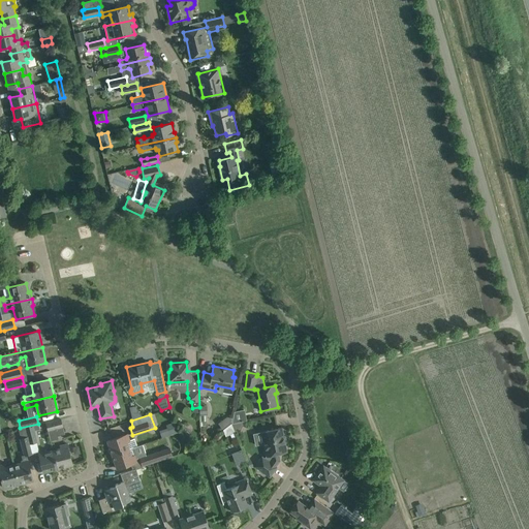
[(61,418),(51,422),(45,423),(51,440),(58,438),(58,436),(64,434),(61,418)]
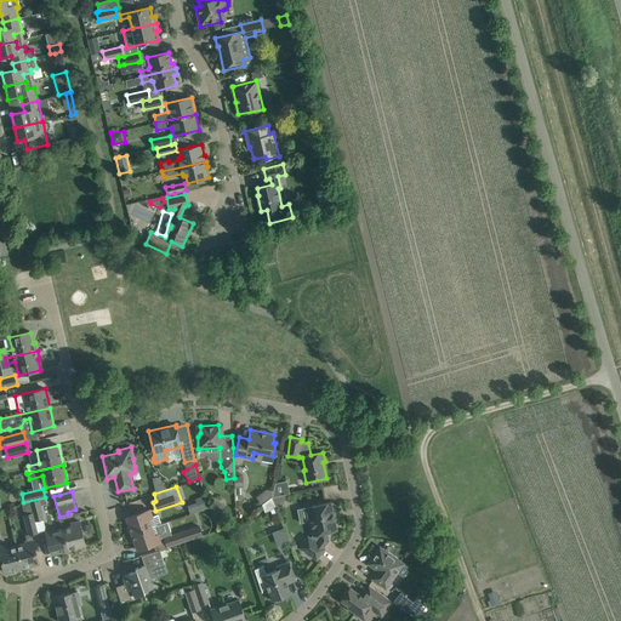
[(204,494),(194,496),(195,500),(198,510),(208,506),(204,494)]
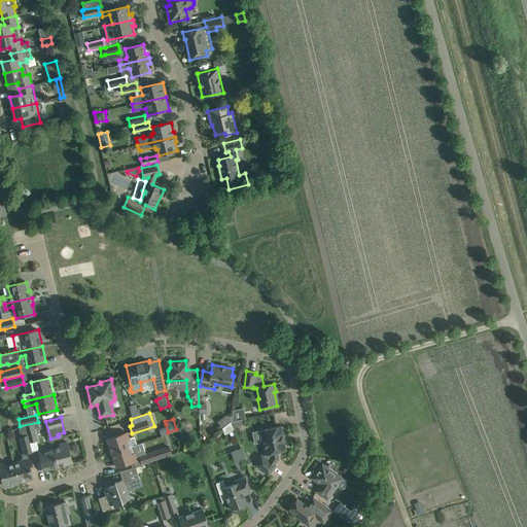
[(241,419),(231,421),(235,431),(239,429),(242,423),(241,419)]
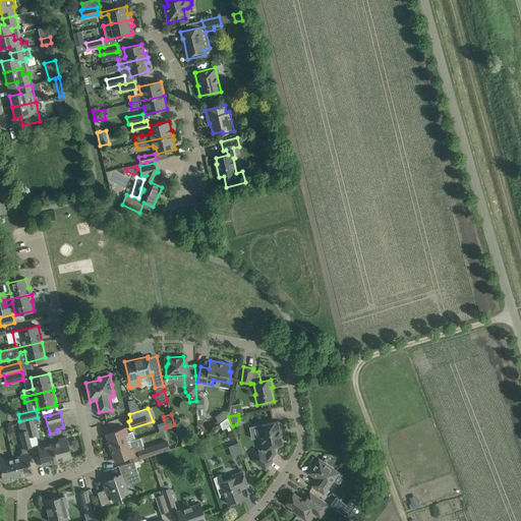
[(227,416),(220,422),(223,429),(227,427),(231,426),(227,416)]
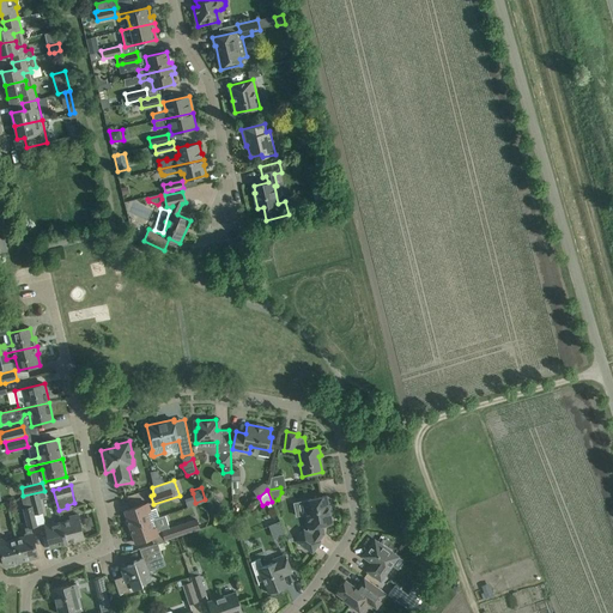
[(32,507),(35,514),(43,511),(38,493),(30,496),(32,507)]
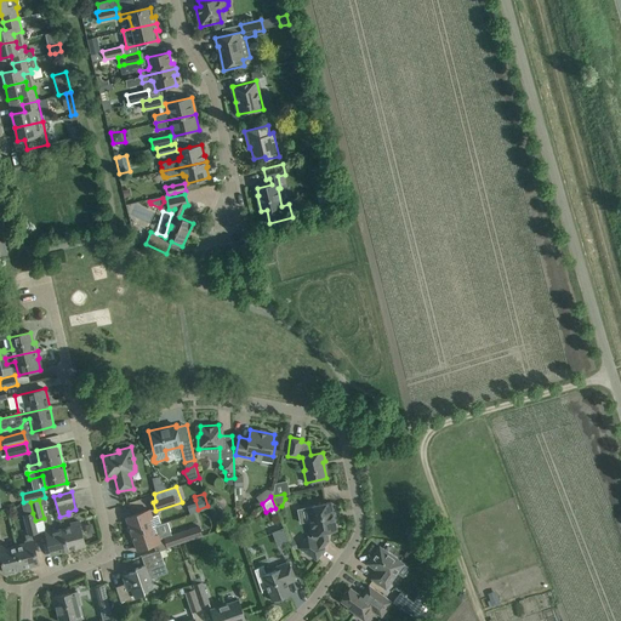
[(211,510),(210,511),(216,516),(217,514),(217,516),(223,510),(216,502),(210,508),(211,510)]
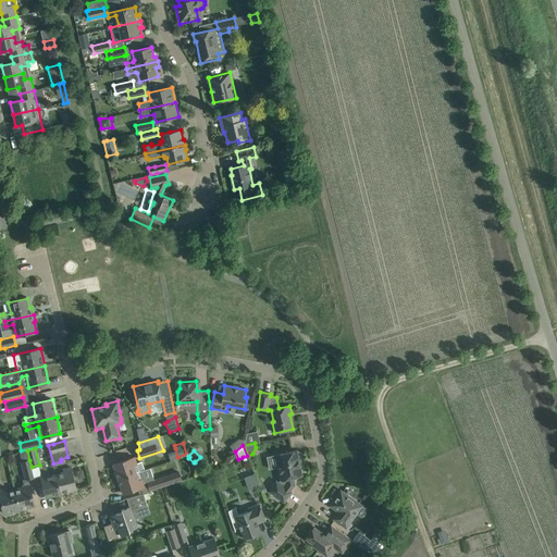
[(275,455),(267,457),(269,470),(279,468),(281,480),(279,483),(276,481),(269,491),(275,496),(284,503),(292,492),(291,491),(295,484),(294,478),(302,475),(297,450),(286,453),(275,455)]
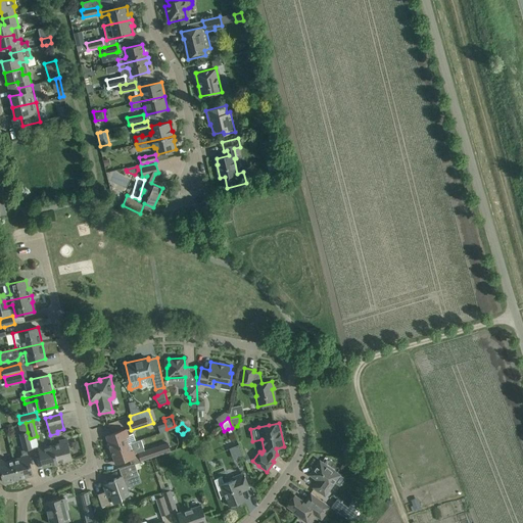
[(136,441),(133,433),(128,435),(127,429),(106,436),(110,449),(133,442),(136,441)]
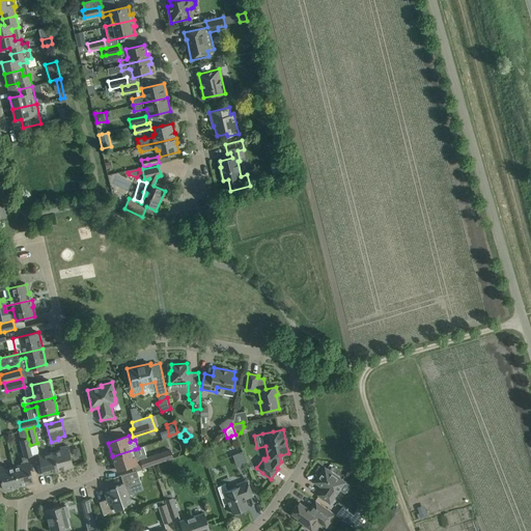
[(30,445),(28,439),(21,441),(25,456),(26,456),(32,454),(30,445)]
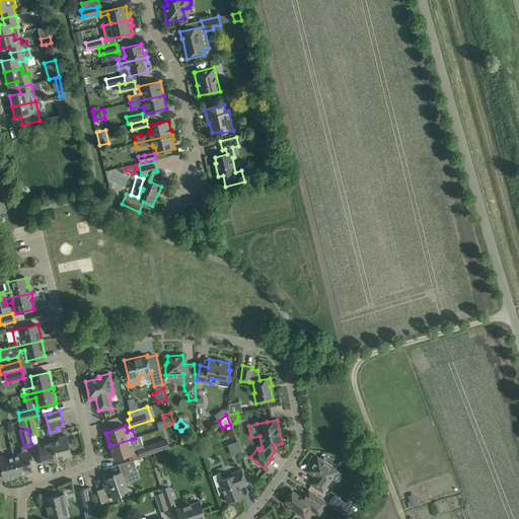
[(60,440),(52,442),(57,459),(71,456),(66,436),(59,437),(60,440)]
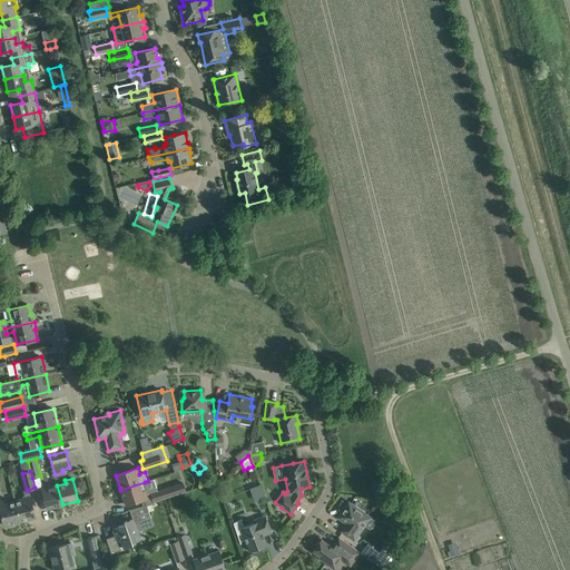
[(147,498),(145,491),(148,490),(145,482),(120,490),(126,504),(147,498)]
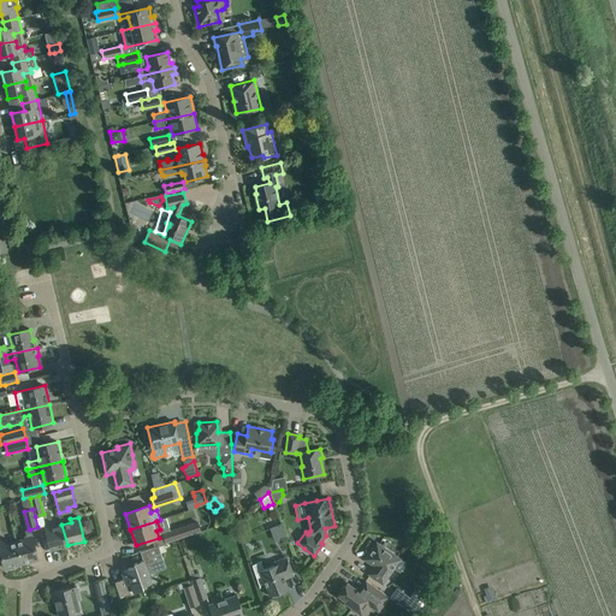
[(197,521),(183,526),(164,533),(166,542),(201,529),(197,521)]
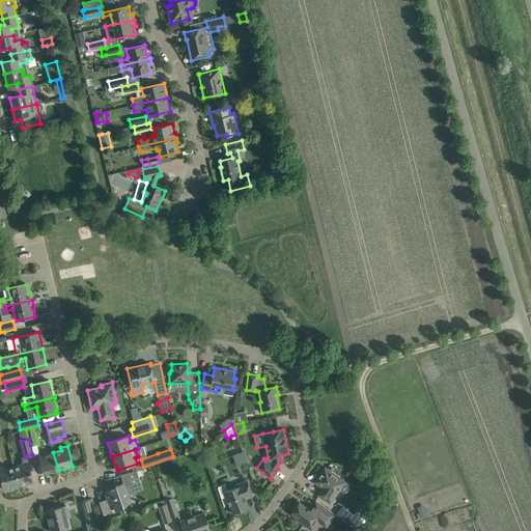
[(242,449),(232,453),(236,465),(246,462),(242,449)]
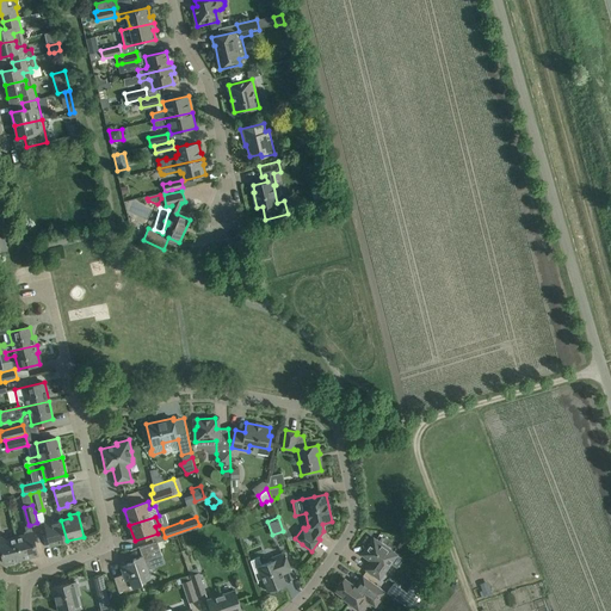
[(67,541),(61,520),(53,523),(51,519),(44,522),(48,534),(50,545),(67,541)]
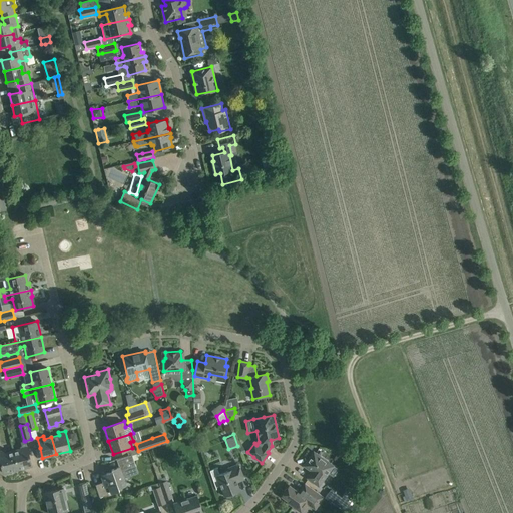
[(22,446),(20,447),(21,449),(13,451),(18,469),(32,466),(25,441),(24,441),(20,441),(22,446)]
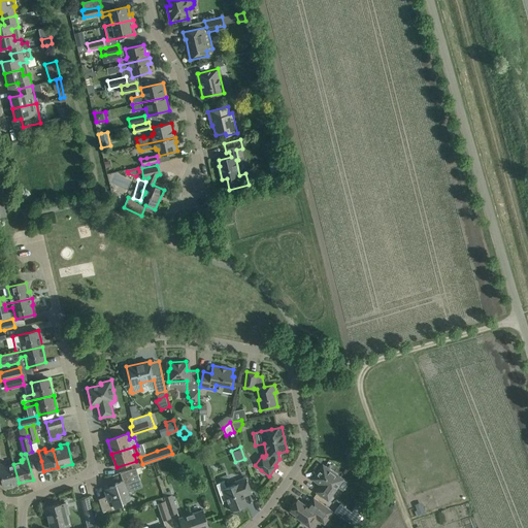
[(19,483),(13,464),(6,466),(5,463),(0,464),(0,471),(4,487),(19,483)]
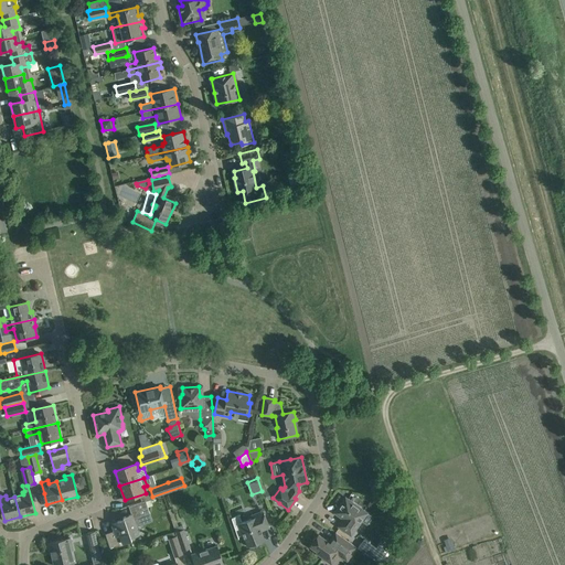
[(339,526),(348,533),(351,535),(362,520),(360,519),(364,511),(345,498),(334,512),(343,519),(339,526)]
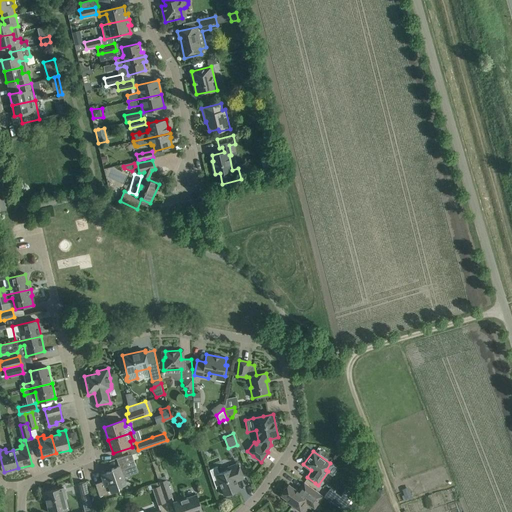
[(132,453),(128,454),(119,457),(122,465),(111,468),(112,470),(101,474),(103,481),(95,484),(99,496),(109,493),(108,491),(111,490),(111,492),(119,490),(119,488),(126,485),(123,477),(131,474),(128,467),(135,464),(132,453)]
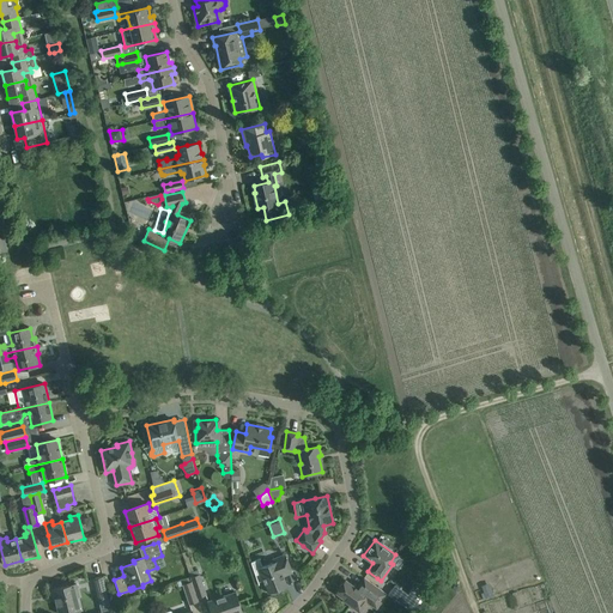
[(272,563),(262,566),(259,559),(250,562),(258,582),(263,581),(268,593),(287,586),(281,572),(291,569),(286,558),(285,554),(271,559),(272,563)]
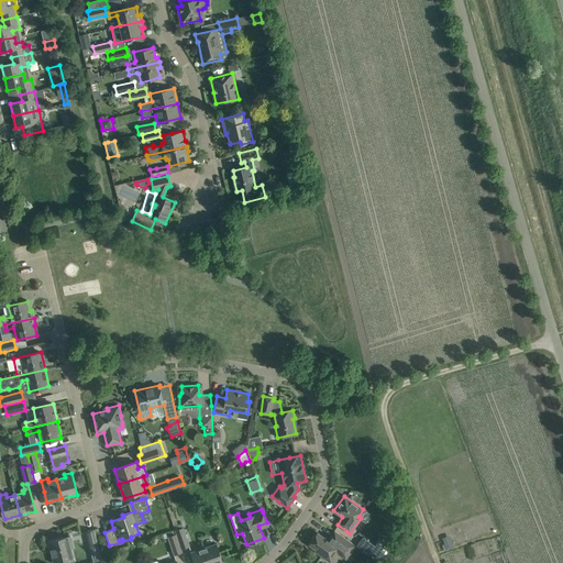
[(178,525),(174,527),(176,534),(181,549),(189,545),(181,523),(178,525)]
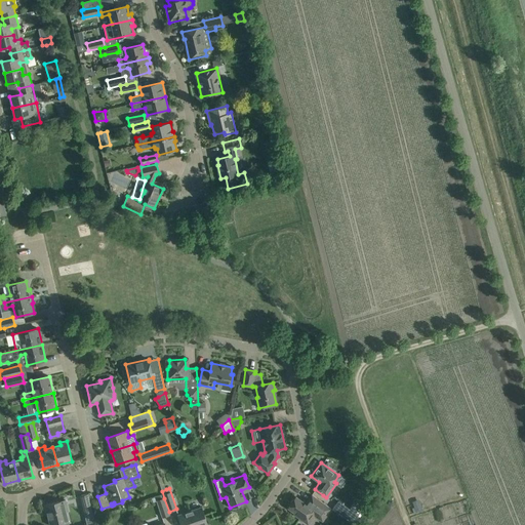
[(88,494),(80,495),(84,513),(85,513),(87,523),(94,522),(88,494)]
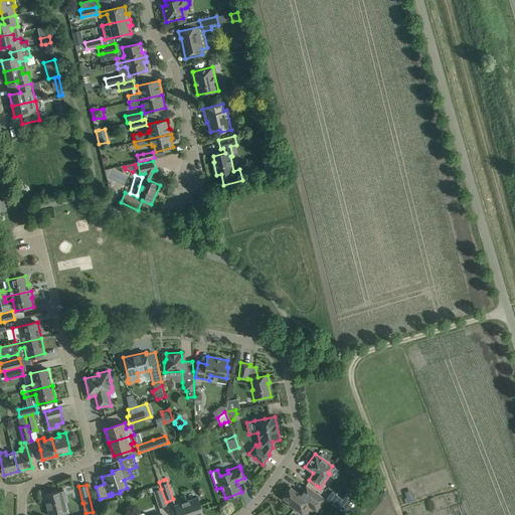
[(288,504),(296,510),(298,512),(303,504),(305,505),(306,504),(316,511),(325,499),(306,485),(305,486),(307,487),(301,495),(291,488),(283,498),(289,503),(288,504)]
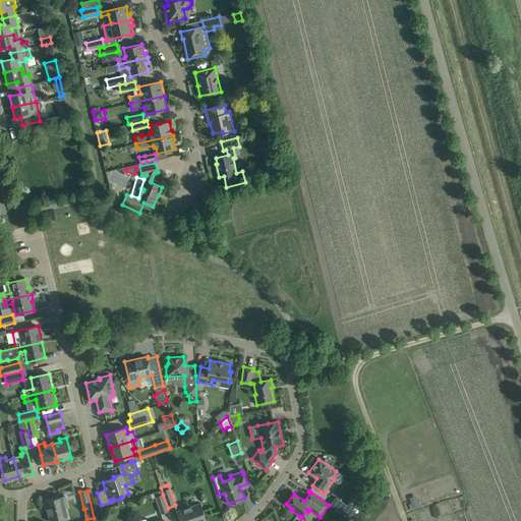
[(168,508),(163,495),(155,497),(161,514),(169,511),(168,508)]
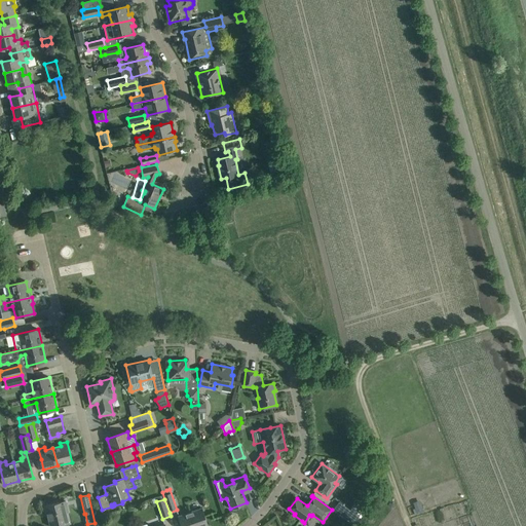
[(338,499),(333,508),(353,524),(363,506),(355,501),(350,508),(338,499)]
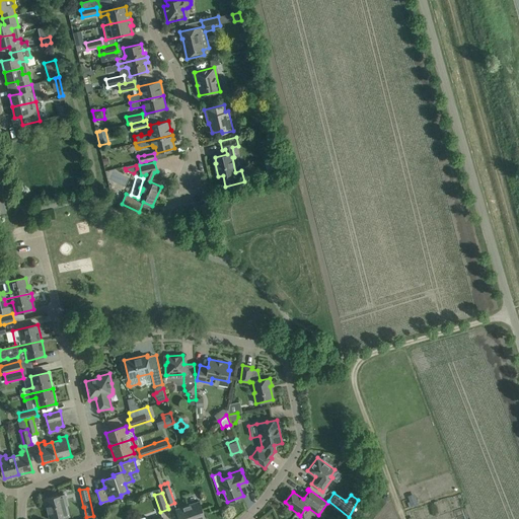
[(50,518),(54,518),(57,518),(67,518),(65,506),(67,505),(64,494),(43,499),(45,507),(47,507),(50,518)]
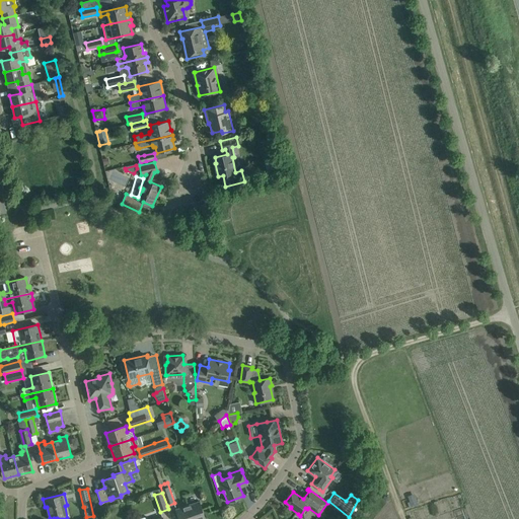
[(415,496),(409,499),(411,505),(418,503),(415,496)]
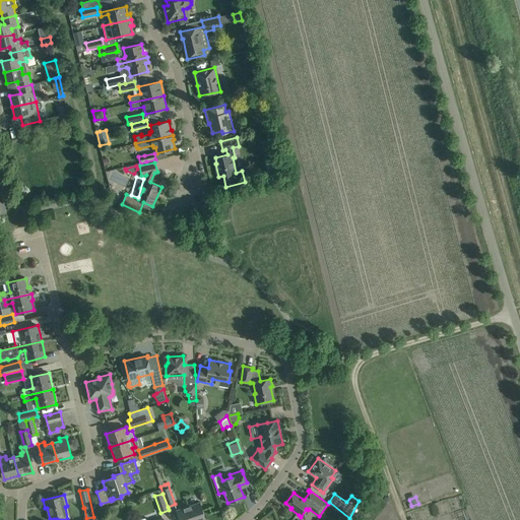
[(204,519),(205,519),(199,502),(177,510),(179,519),(204,519)]
